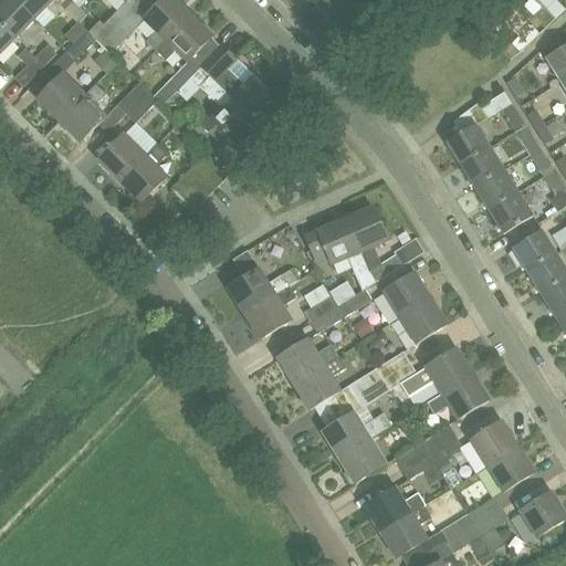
[(16,0),(8,0),(0,8),(0,23),(17,40),(37,20),(16,0)]
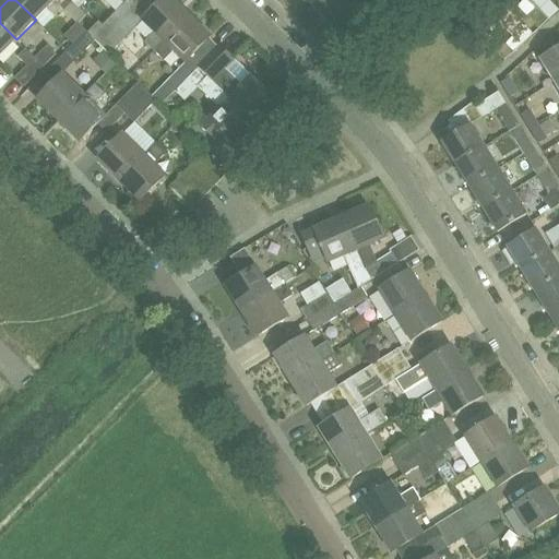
[(15,0),(36,20),(55,0),(15,0)]
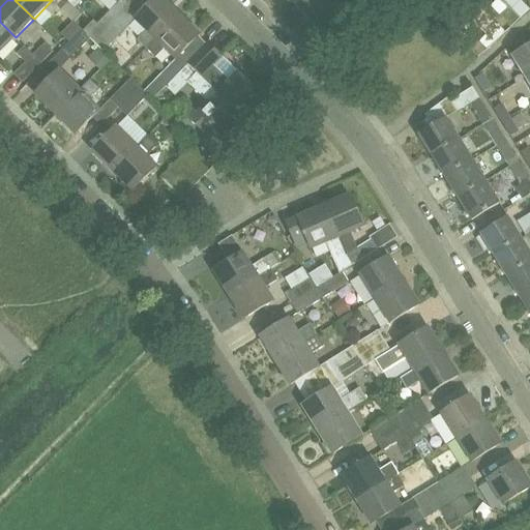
[(139,37),(137,39),(146,49),(157,37),(179,15),(164,0),(153,0),(145,8),(137,18),(148,28),(139,37)]
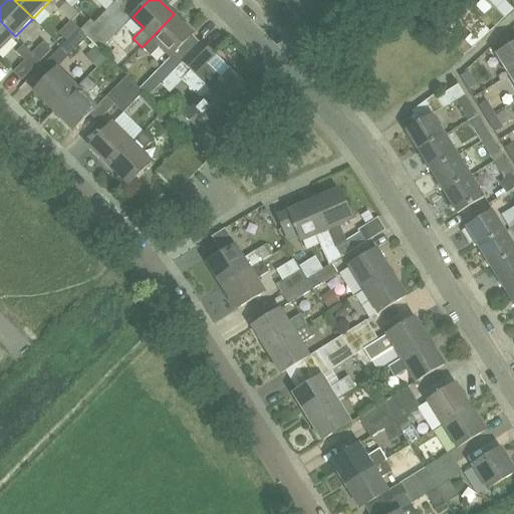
[(103,14),(83,34),(87,38),(91,41),(111,21),(103,13),(103,14)]
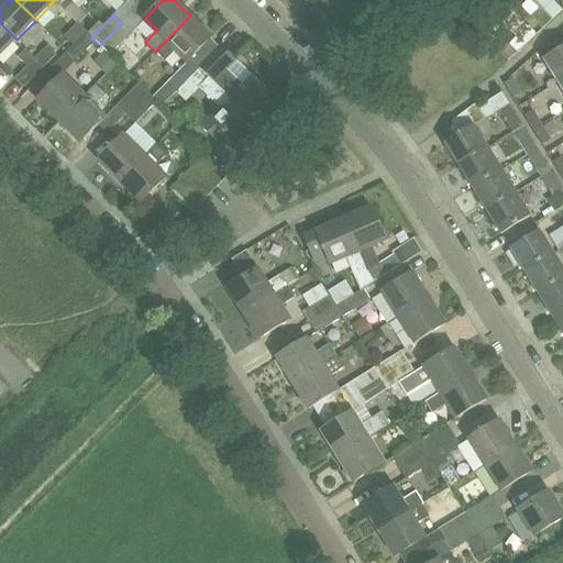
[(167,40),(155,52),(164,61),(176,48),(189,61),(202,46),(210,40),(212,37),(190,15),(167,40)]
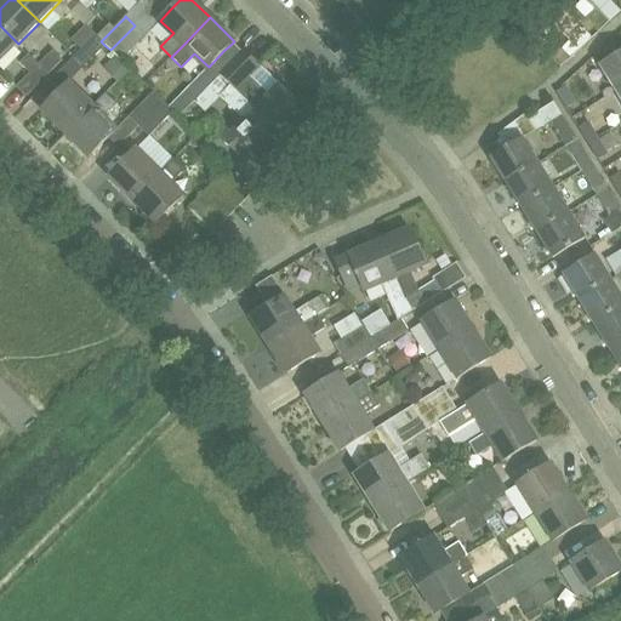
[(0,26),(0,63),(18,44),(0,26)]
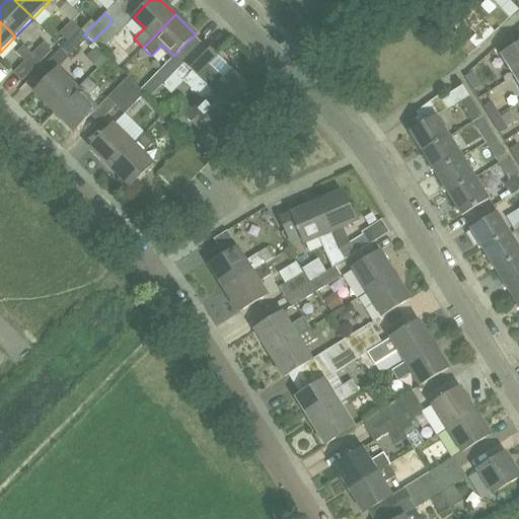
[(71,21),(59,33),(68,42),(79,29),(71,21)]
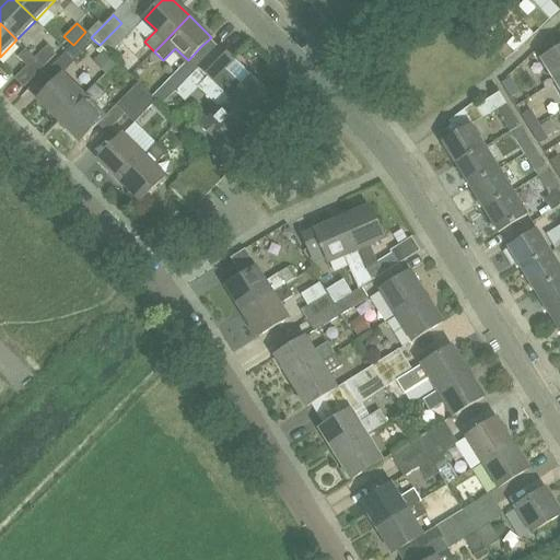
[(121,23),(100,45),(109,55),(131,33),(121,23)]
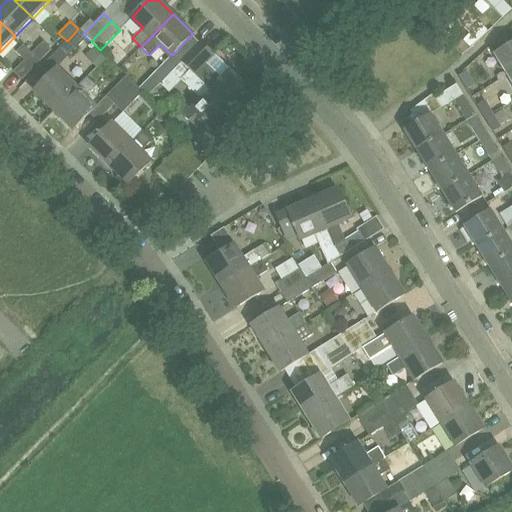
[(67,41),(58,50),(67,58),(87,38),(83,34),(78,29),(67,41)]
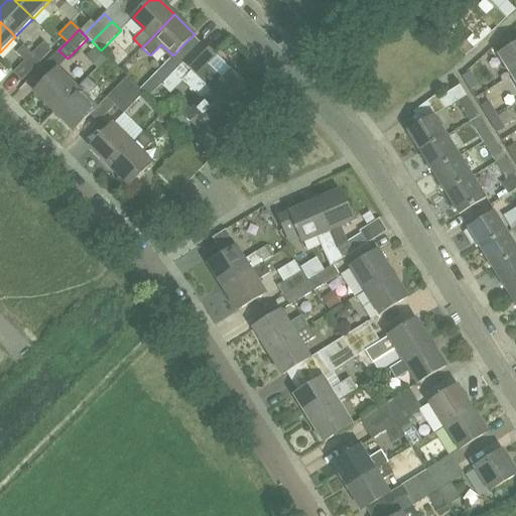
[(43,42),(32,53),(40,61),(52,50),(43,42)]
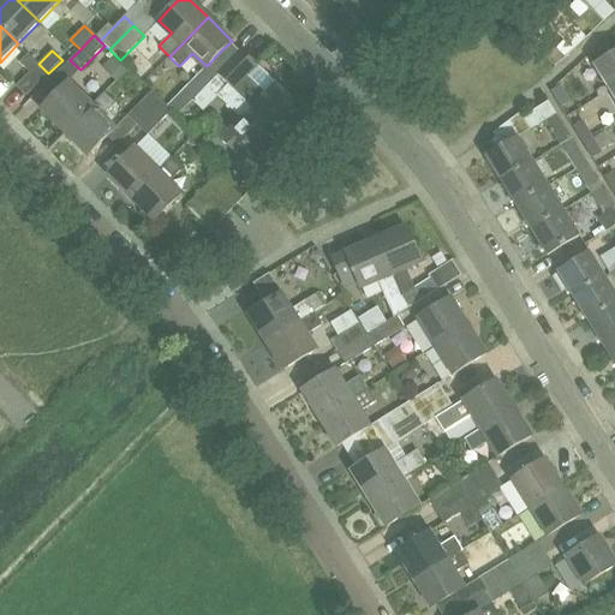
[(232,60),(219,73),(230,84),(254,107),(281,135),(304,111),(276,84),(264,96),(245,77),(256,65),(242,51),(239,53),(232,60)]
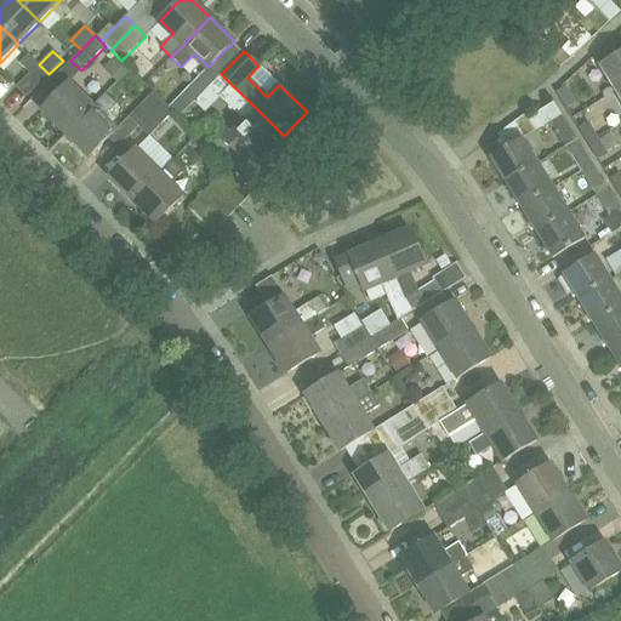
[(616,90),(620,86),(620,51),(600,64),(616,90)]
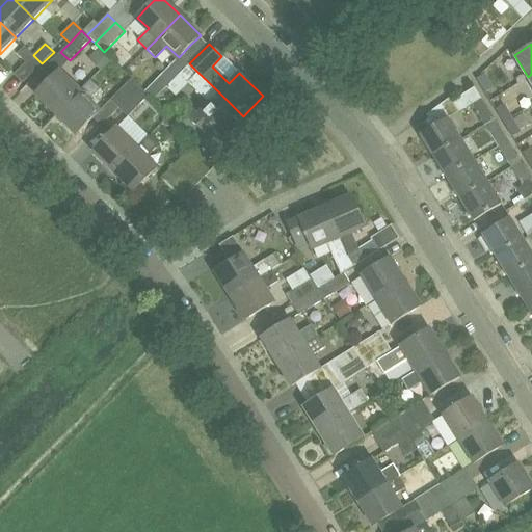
[(26,63),(15,75),(23,83),(42,63),(33,55),(24,47),(17,54),(26,63)]
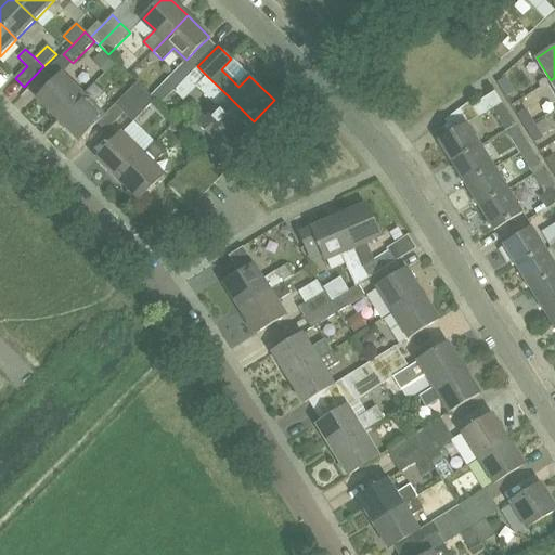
[(175,72),(152,95),(155,98),(160,104),(173,91),(183,80),(175,72)]
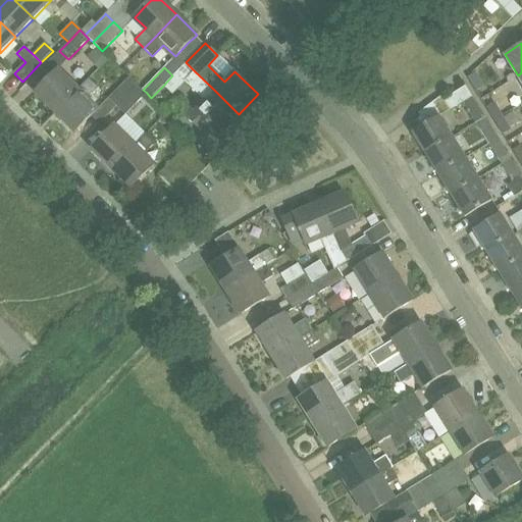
[(475,92),(490,83),(482,68),(467,77),(475,92)]
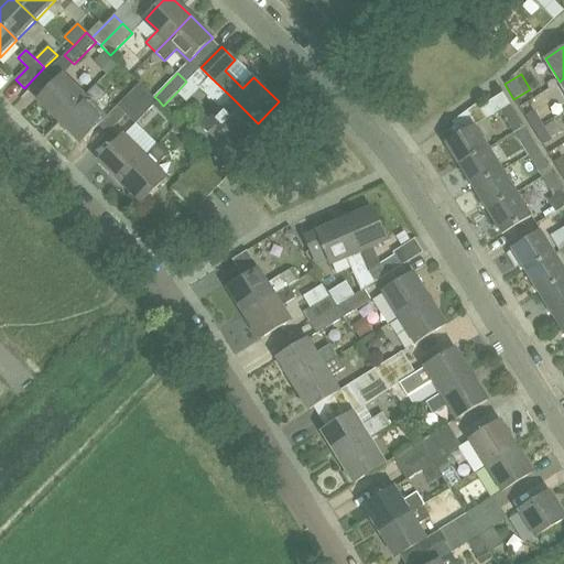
[(54,84),(39,100),(60,121),(85,96),(63,75),(54,84)]
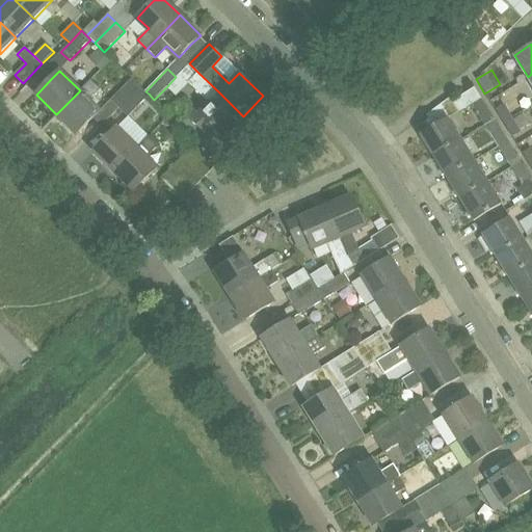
[(205,100),(189,116),(206,133),(213,127),(223,137),(243,116),(219,92),(198,73),(188,83),(205,100)]
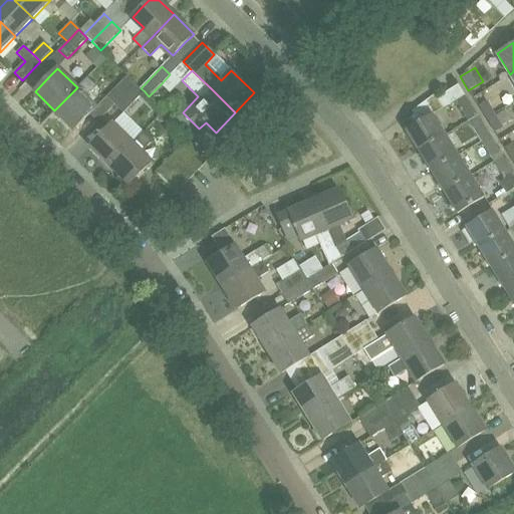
[(125,75),(106,95),(115,103),(136,82),(126,74),(125,75)]
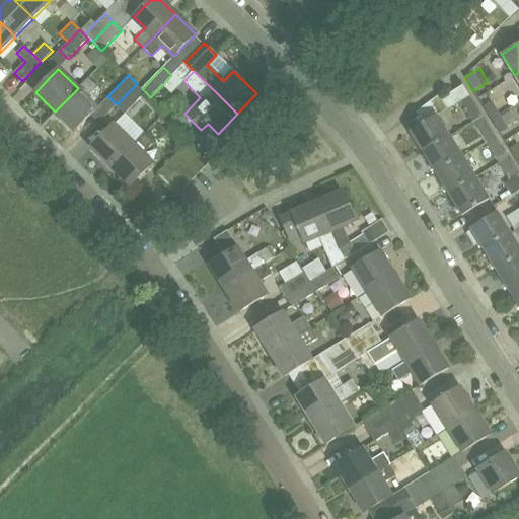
[(78,88),(55,112),(75,131),(91,115),(97,107),(87,97),(96,87),(87,78),(78,88)]
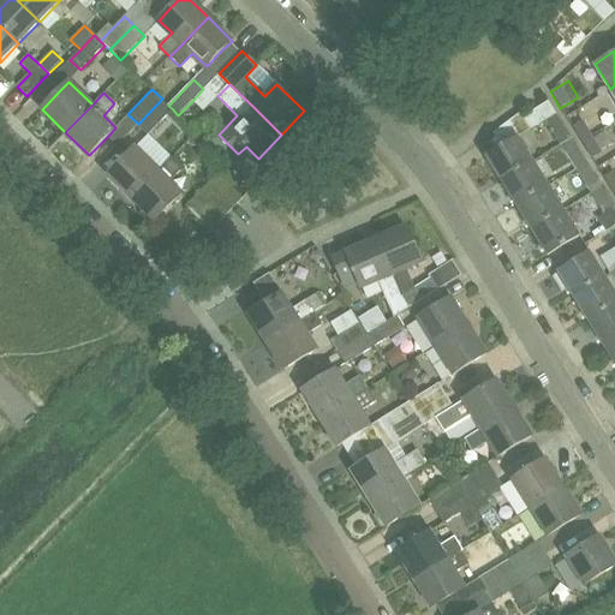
[(162,99),(138,124),(148,133),(172,108),(168,106),(162,99)]
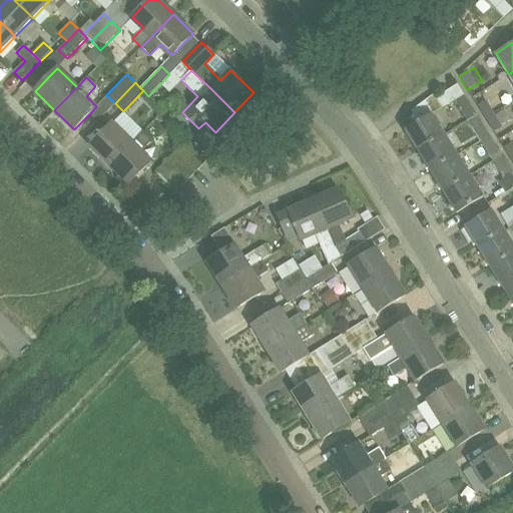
[(466,121),(476,115),(458,84),(437,97),(444,107),(456,100),(466,116),(464,117),(466,121)]
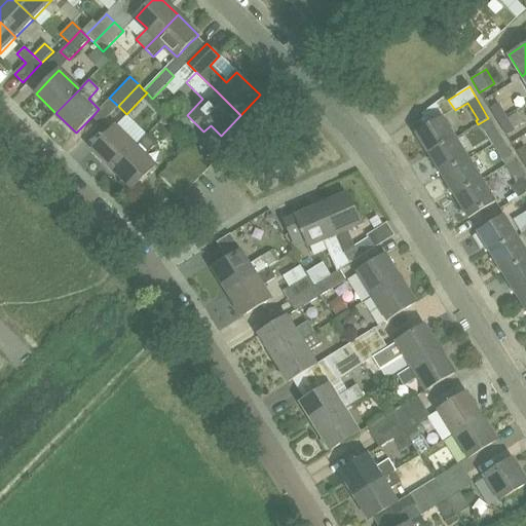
[(497,121),(506,116),(498,103),(489,109),(497,121)]
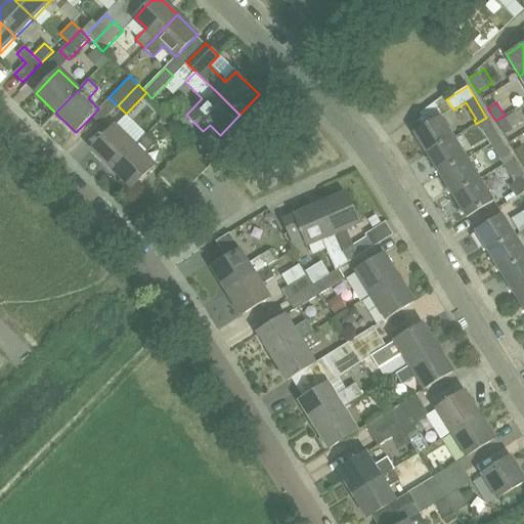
[(442,116),(427,126),(413,133),(427,155),(454,137),(442,116)]
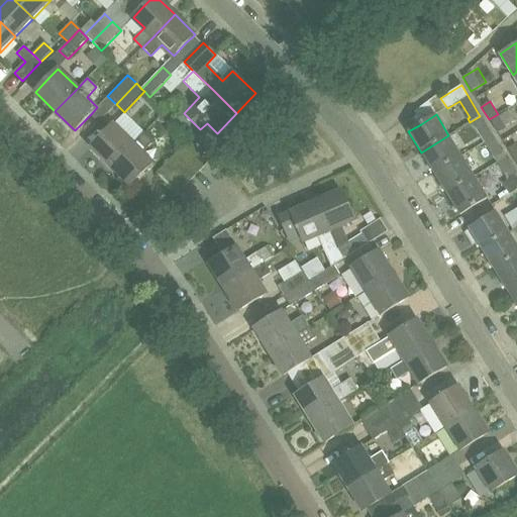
[(489,119),(498,133),(506,128),(498,114),(489,119)]
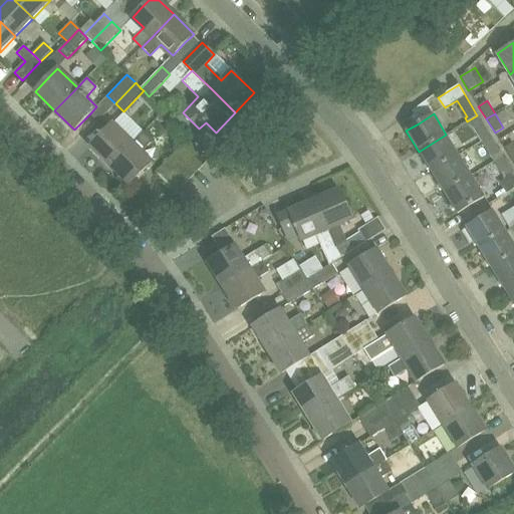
[(467,121),(468,122),(468,121),(479,139),(488,133),(477,115),(467,121)]
